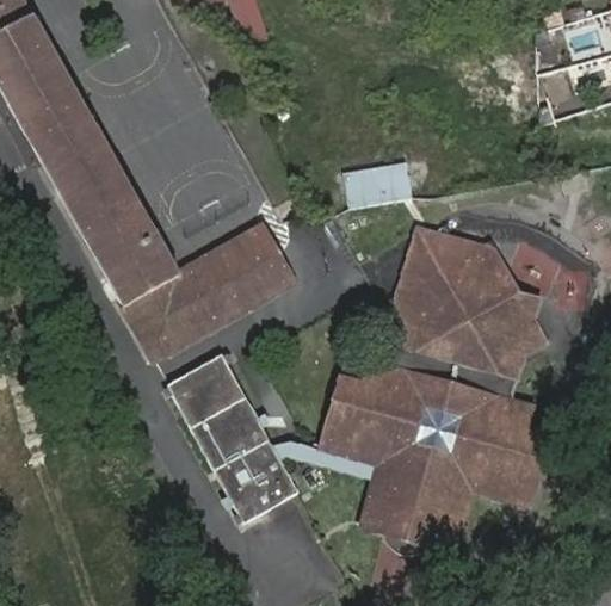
[(0,0),(0,87),(12,109),(67,79),(22,0),(0,0)]
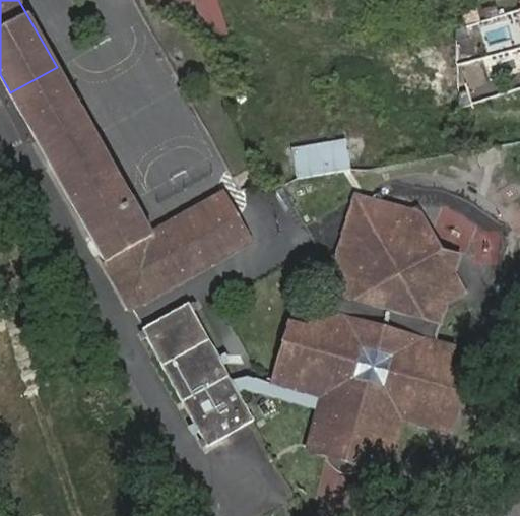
[(150,0),(153,9),(183,0),(194,0),(206,40),(229,34),(217,0),(150,0)]
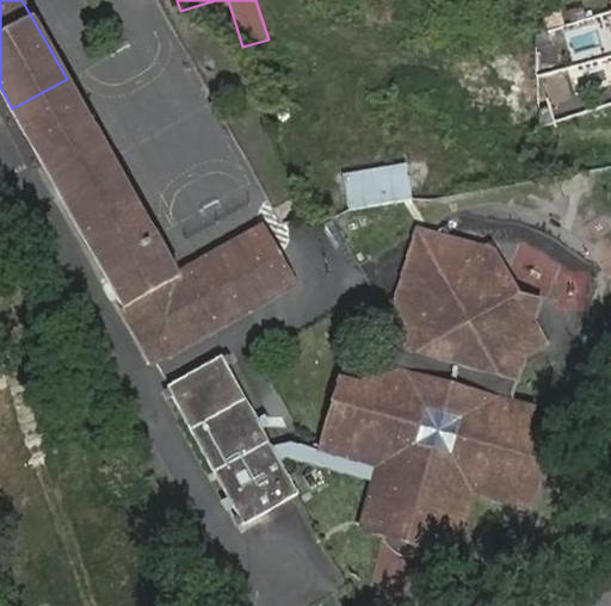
[(67,79),(12,109),(85,236),(137,206),(67,79)]
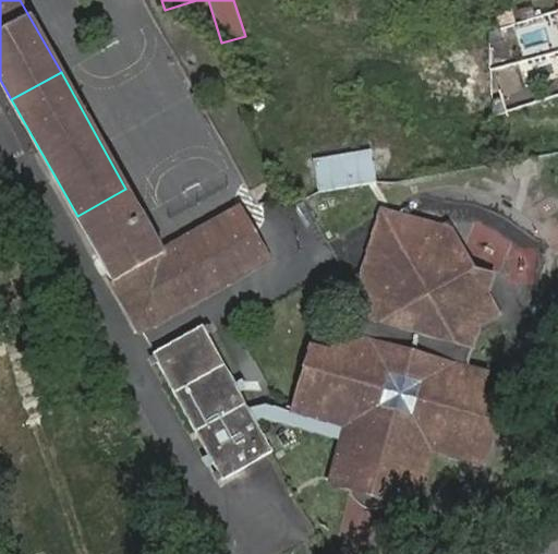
[(536,152),(513,157),(518,177),(541,172),(536,152)]
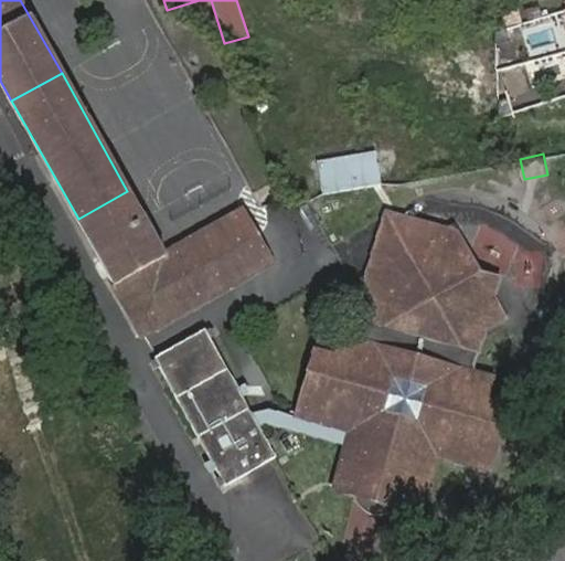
[(127,191),(78,219),(141,331),(260,265),(232,214),(162,253),(127,191)]
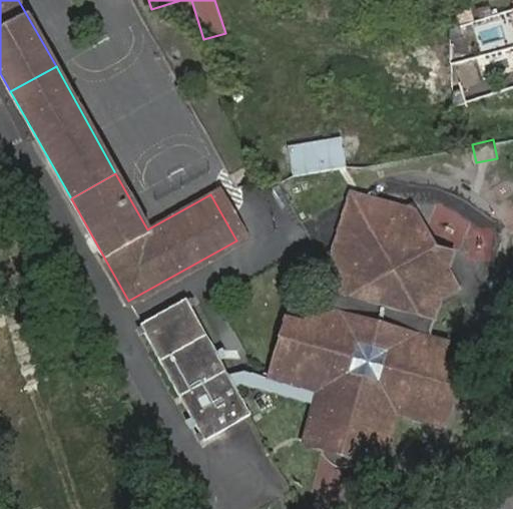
[(450,184),(443,202),(460,209),(467,192),(450,184)]
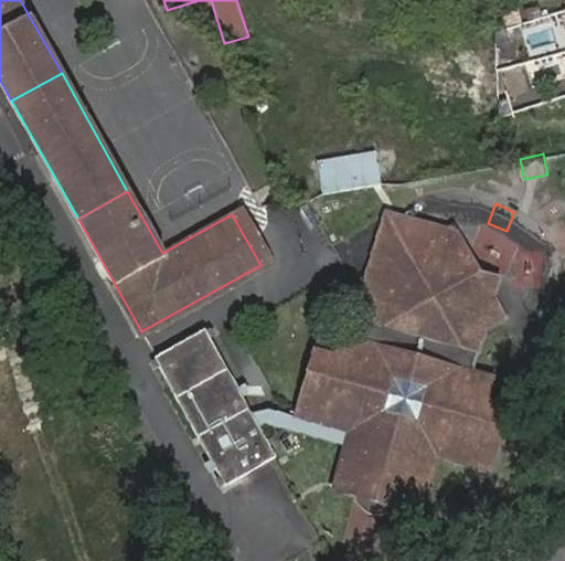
[(411,276),(468,243),(457,222),(409,250),(388,243),(383,264),(362,275),(374,297),(386,300),(391,281),(408,271),(411,276)]
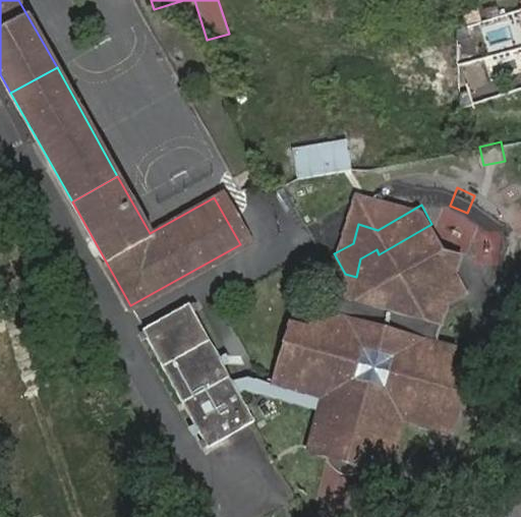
[(400,419),(427,428),(451,436),(455,422),(464,395),(444,389),(450,368),(456,348),(438,342),(449,302),(469,292),(458,272),(464,251),(445,247),(431,224),(379,254),(377,249),(360,259),(356,277),(345,274),(333,314),(313,308),(307,330),(302,348),(281,342),(269,382),(322,397),(305,450),(315,453),(331,458),(331,460),(342,469),(347,471),(350,463),(364,468),(368,453),(388,460),(395,436),(400,419)]
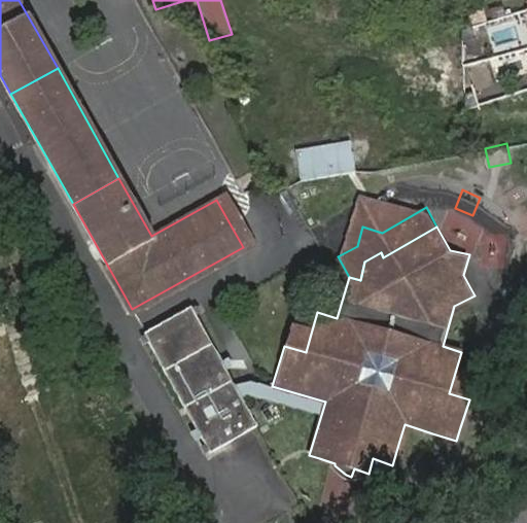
[(478,260),(502,262),(504,233),(480,231),(478,260)]
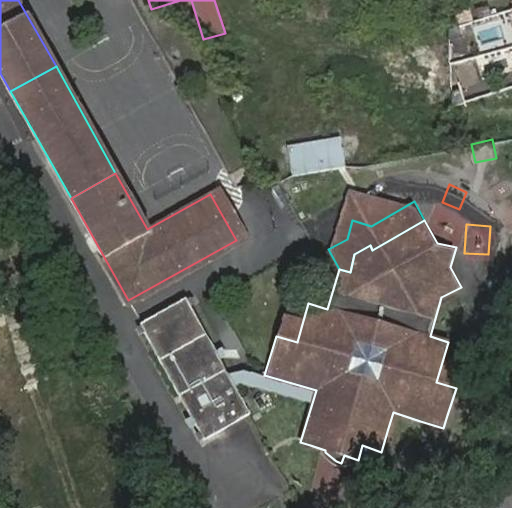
[(140,321),(204,436),(249,411),(184,297),(140,321)]
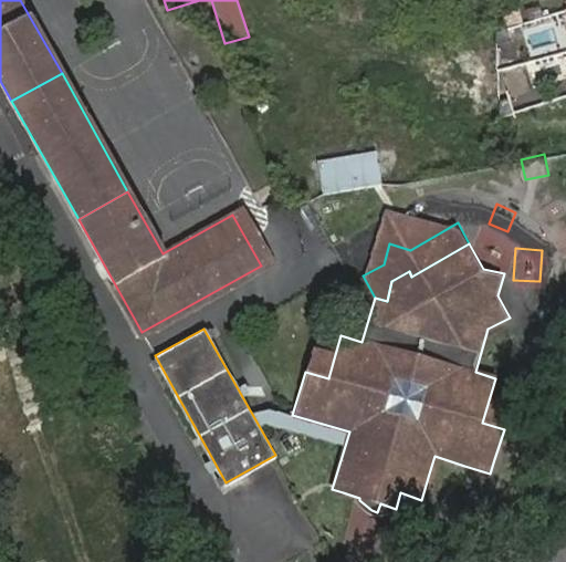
[(312,351),(305,372),(328,378),(334,358),(312,351)]
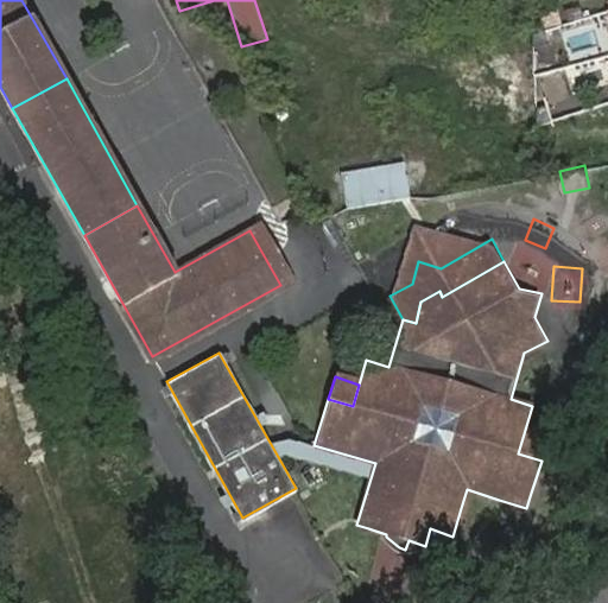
[(518,454),(542,461),(549,437),(525,430),(518,454)]
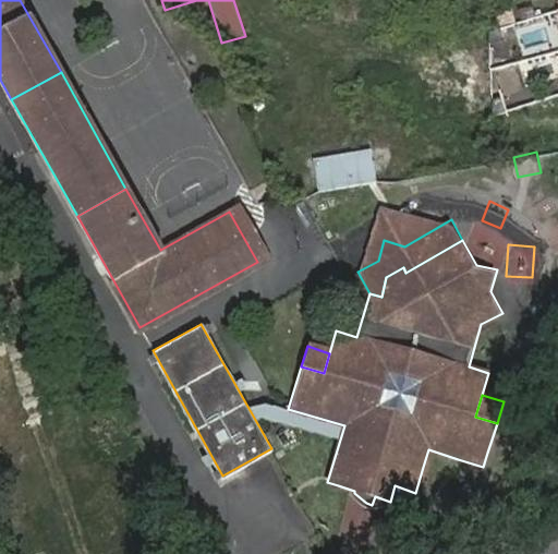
[(395,485),(390,502),(411,507),(415,493),(395,485)]
